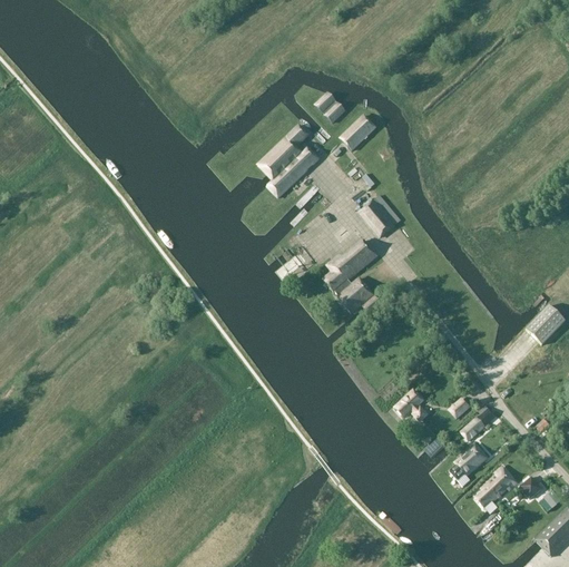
[(326,90),(313,104),(331,124),(344,110),(326,90)]
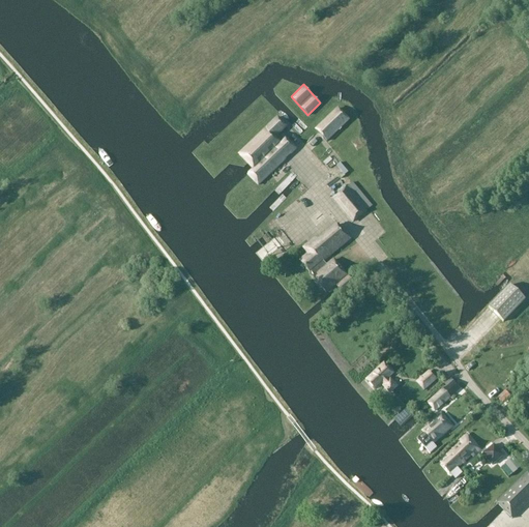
[(326,141),(348,118),(338,107),(315,129),(326,141)]
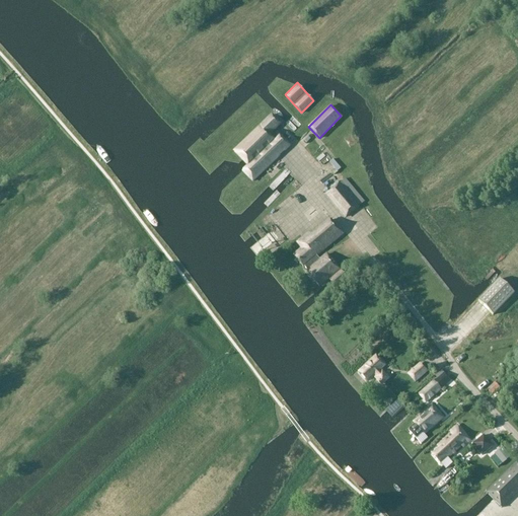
[(260,125),(233,150),(240,158),(244,162),(239,167),(240,168),(252,180),(289,144),(279,134),(274,139),(269,134),(280,122),(272,113),(260,125)]
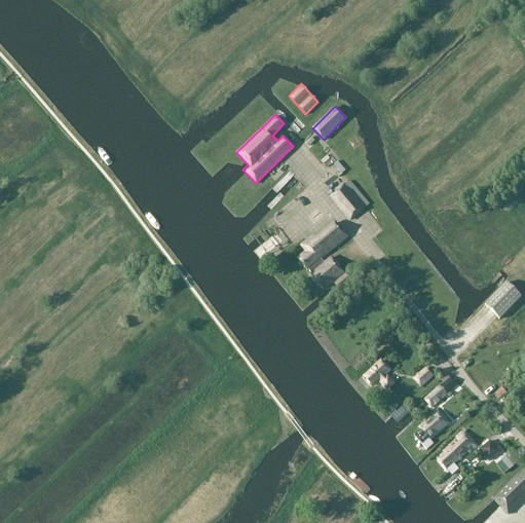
[(306,147),(313,141),(308,136),(301,141),(306,147)]
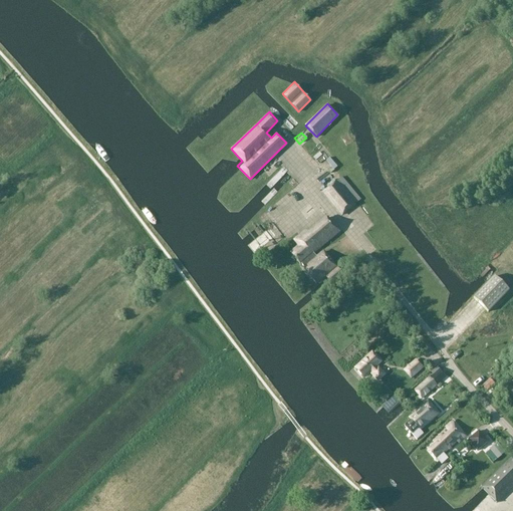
[(321,147),(313,151),(316,156),(324,153),(321,147)]
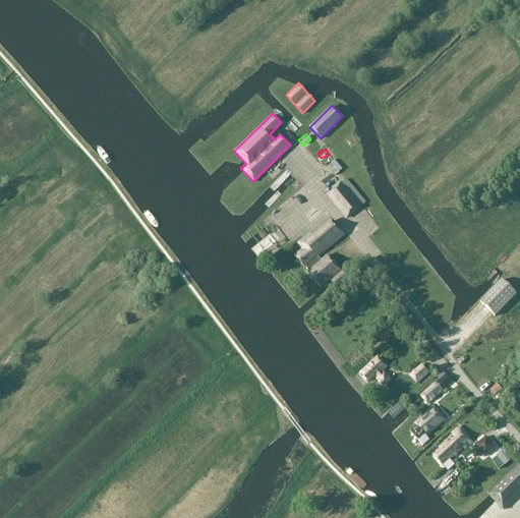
[(327,193),(345,217),(357,207),(339,183),(327,193)]
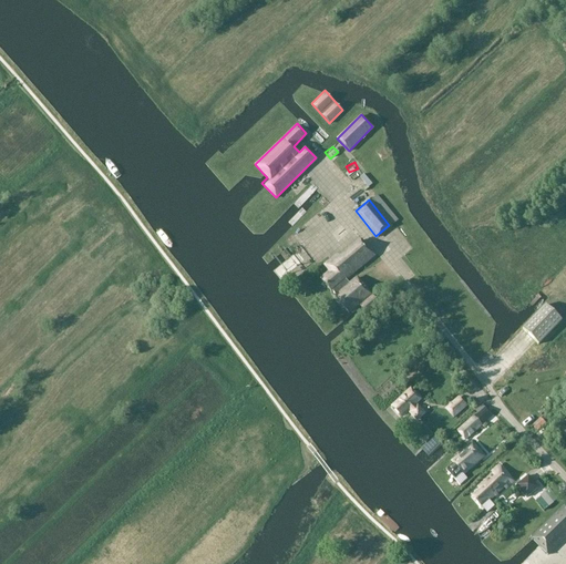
[(360,238),(340,255),(336,253),(323,264),(328,269),(319,277),(329,289),(372,254),(360,238)]
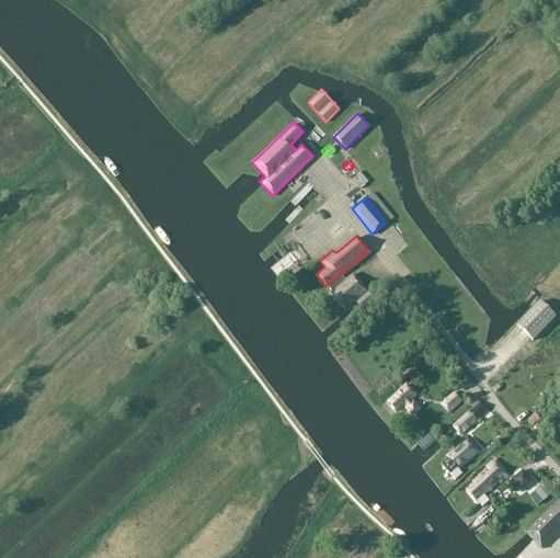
[(283,255),(294,270),(300,264),(289,250),(283,255)]
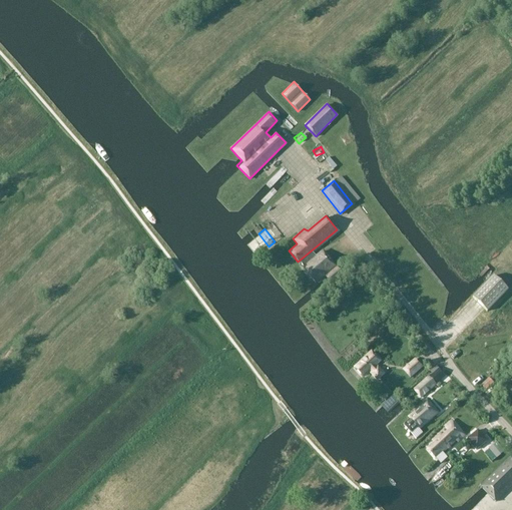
[(334,266),(322,249),(302,266),(314,281),(334,266)]
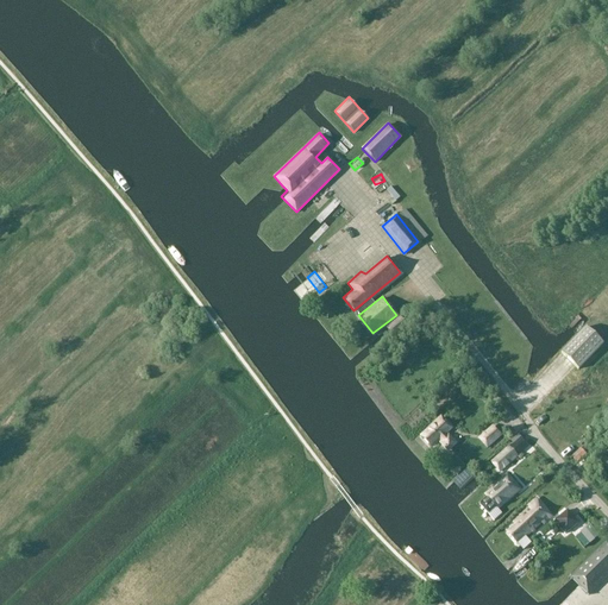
[(399,316),(387,327),(393,334),(406,323),(399,316)]
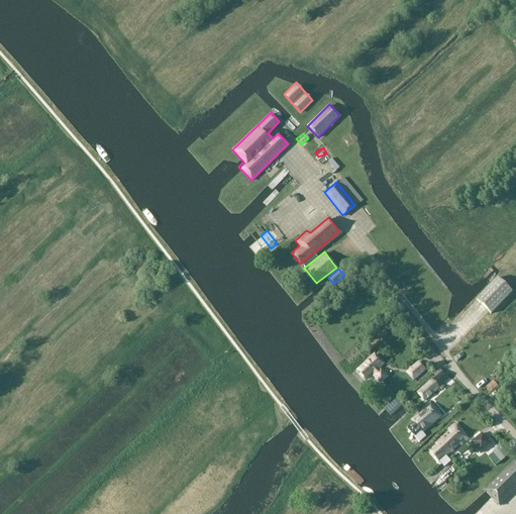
[(475,298),(489,312),(510,291),(496,276),(475,298)]
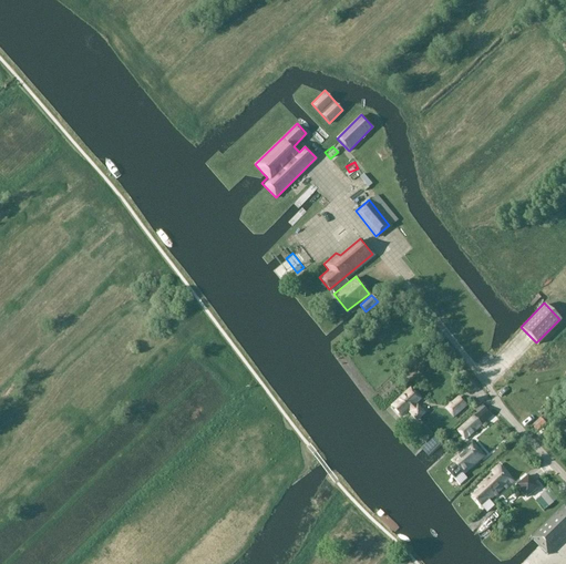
[(409,388),(391,404),(399,413),(405,408),(415,418),(421,412),(412,402),(418,398),(409,388)]
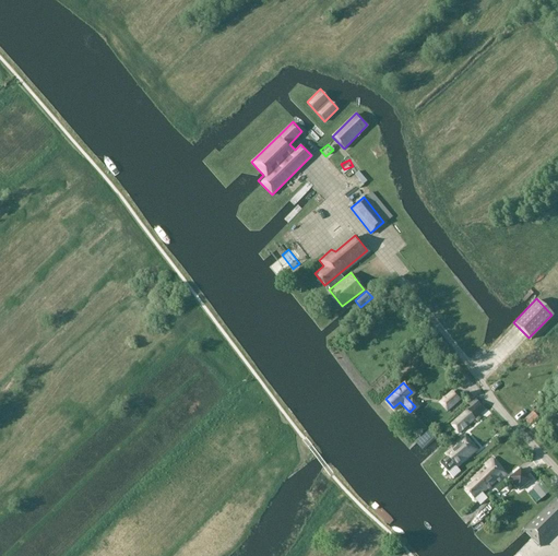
[(439,401),(447,410),(459,398),(452,389),(439,401)]
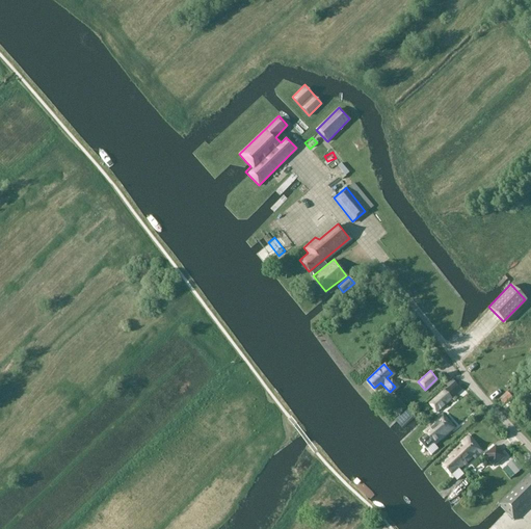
[(445,388),(433,399),(440,406),(452,396),(445,388)]
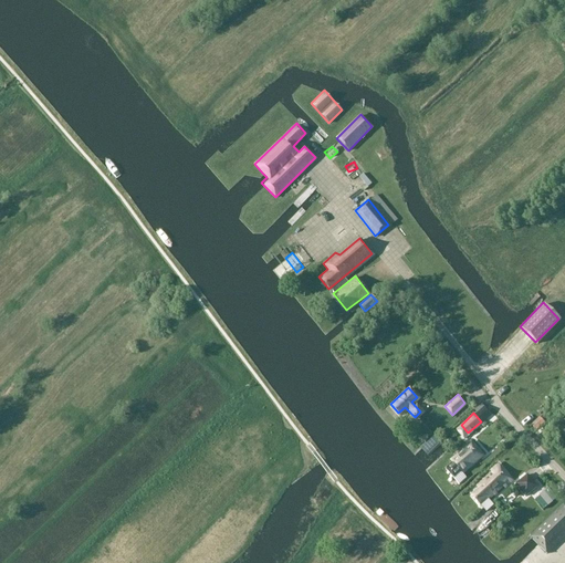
[(539,416),(533,420),(539,426),(544,421),(539,416)]
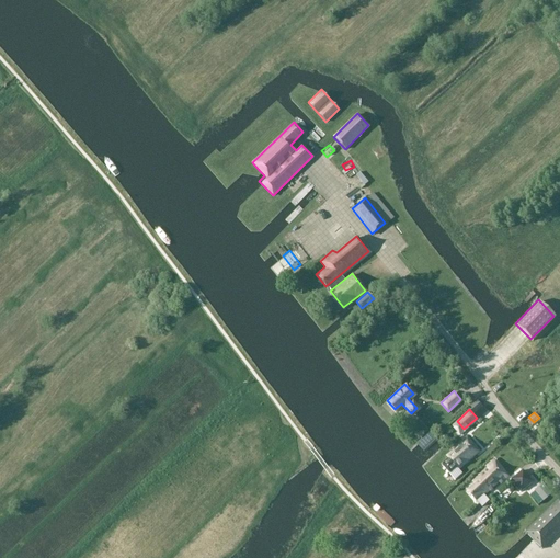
[(427,431),(418,442),(423,448),(434,437),(427,431)]
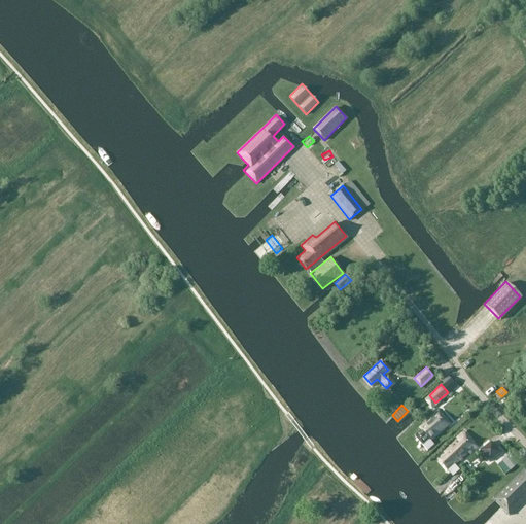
[(418,427),(420,429),(413,435),(421,444),(428,438),(429,439),(449,423),(439,411),(418,427)]
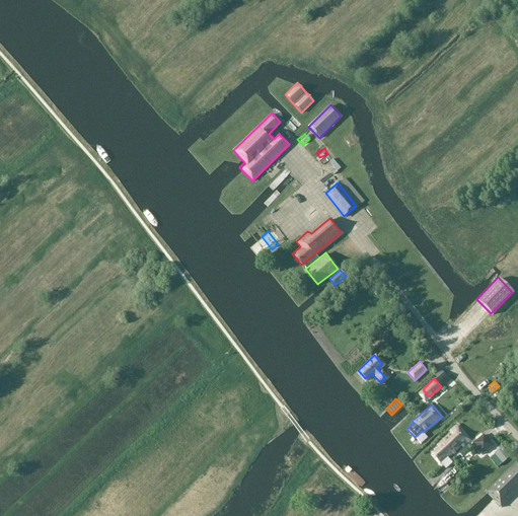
[(431,453),(438,460),(445,467),(451,461),(446,456),(460,443),(462,444),(468,438),(455,424),(448,430),(450,432),(436,445),(438,446),(431,453)]
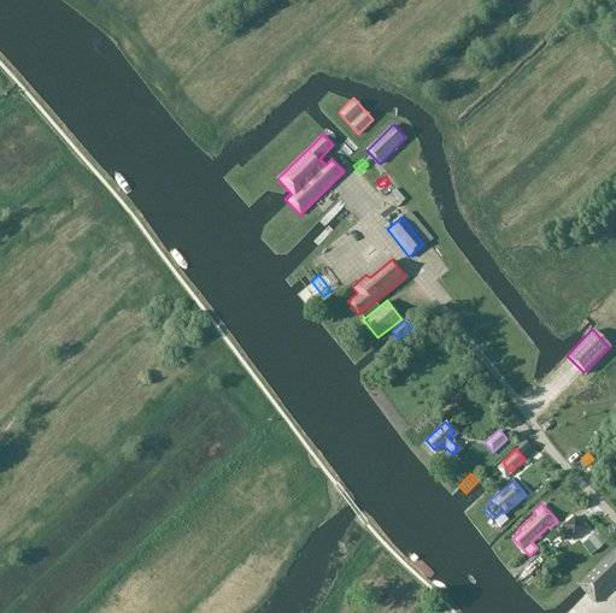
[(584,528),(573,516),(561,525),(570,537),(584,528)]
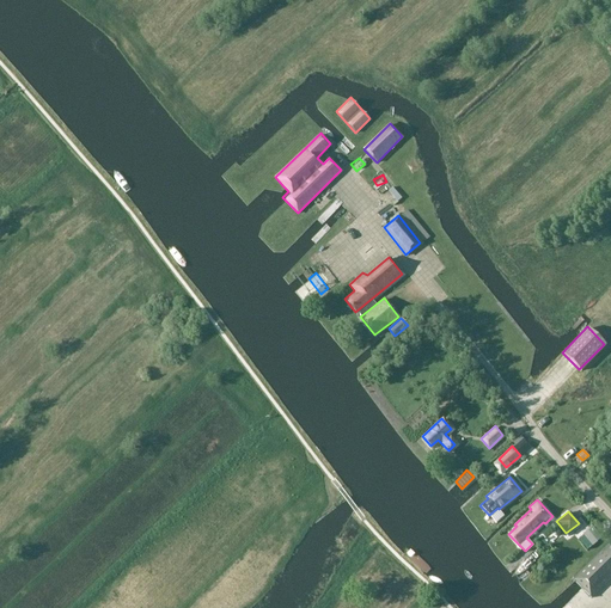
[(572,577),(591,596),(610,576),(610,544),(609,542),(572,577)]
